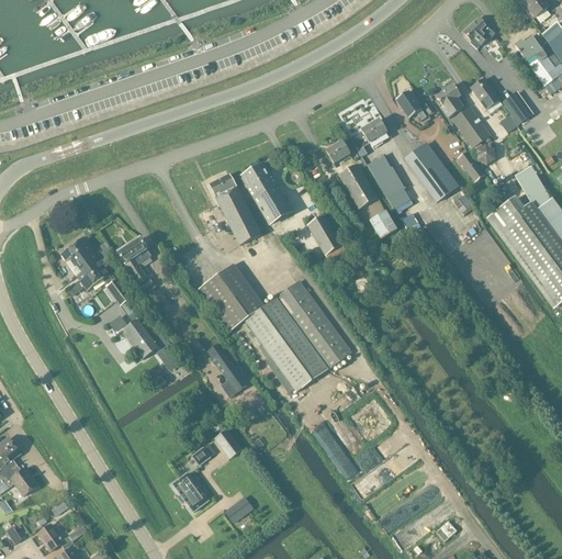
[(535,17),(549,4),(546,0),(521,0),(535,17)]
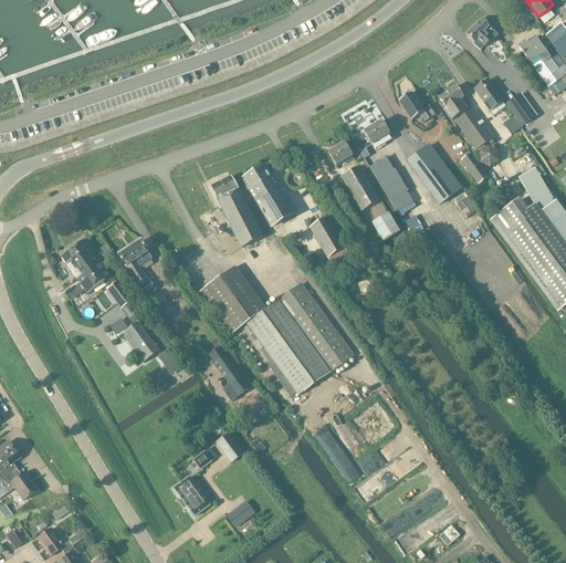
[(472,27),(468,31),(475,40),(479,37),(484,43),(491,37),(488,33),(492,29),(490,25),(482,17),(474,24),(472,27)]
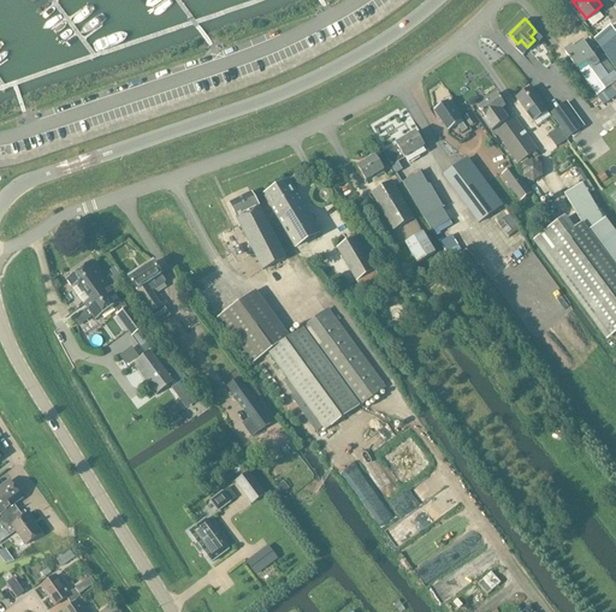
[(615,31),(610,24),(594,37),(606,55),(615,67),(615,31)]
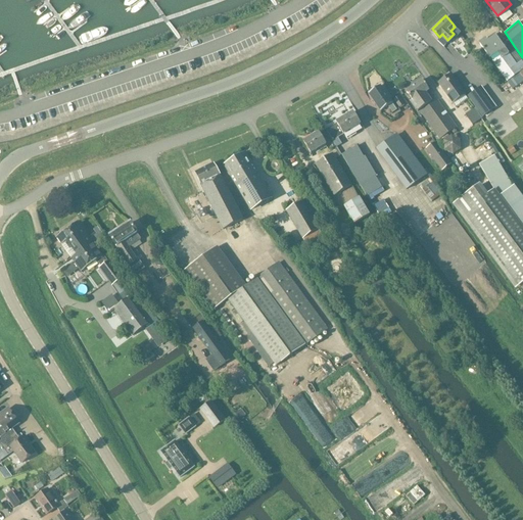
[(522,60),(522,59),(514,47),(511,43),(505,47),(493,32),(480,42),(508,79),(522,66),(522,60)]
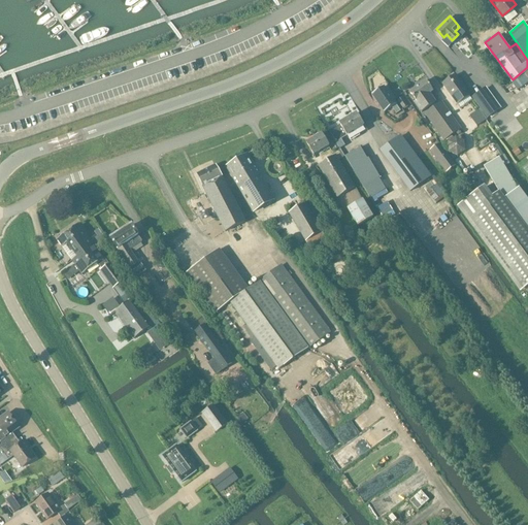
[(524,70),(513,79),(519,88),(527,79),(527,75),(525,70),(524,70)]
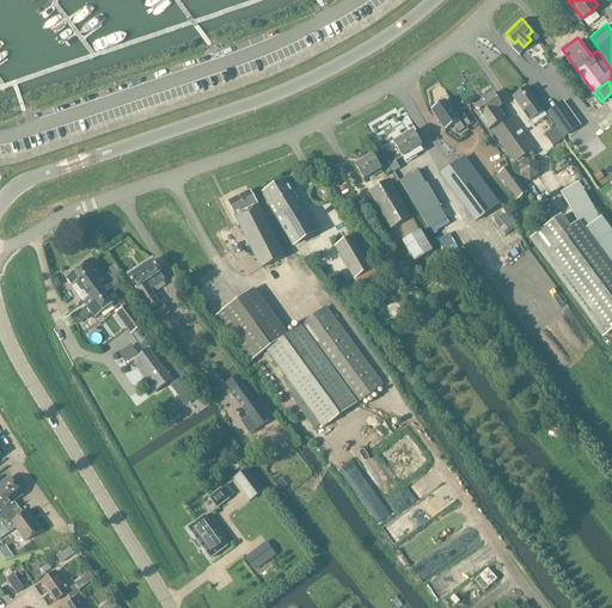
[(530,118),(545,109),(528,85),(514,96),(530,118)]
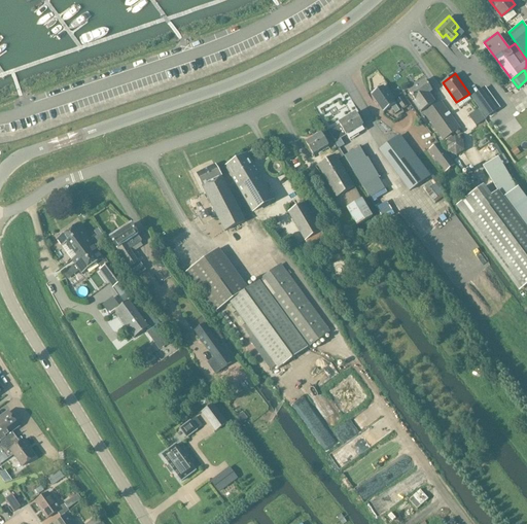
[(428,92),(432,89),(424,78),(408,90),(415,100),(414,101),(421,110),(434,100),(428,92)]
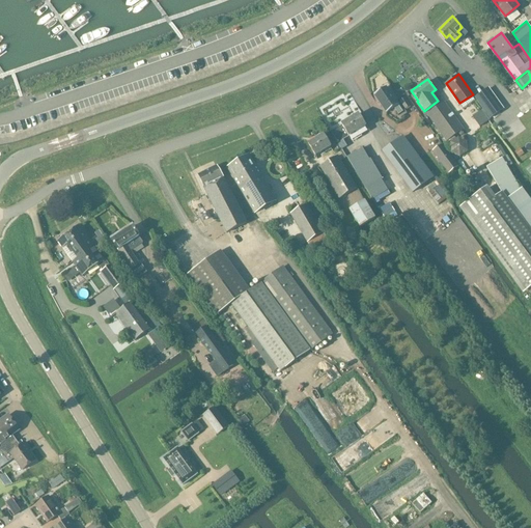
[(475,92),(483,86),(479,80),(471,86),(475,92)]
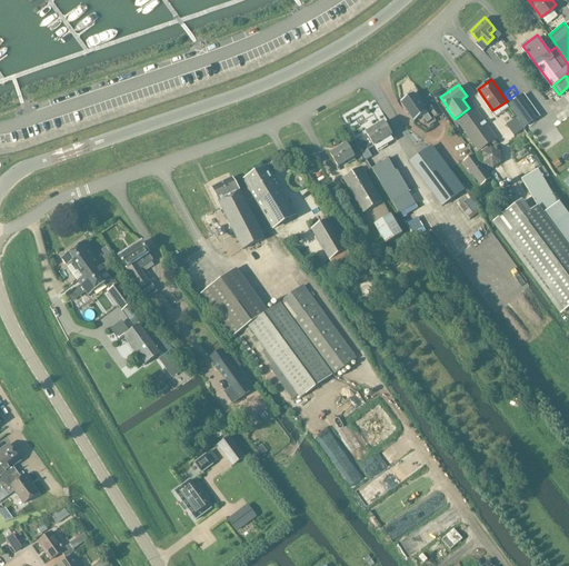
[(413,90),(400,99),(413,119),(422,113),(427,120),(431,117),(413,90)]
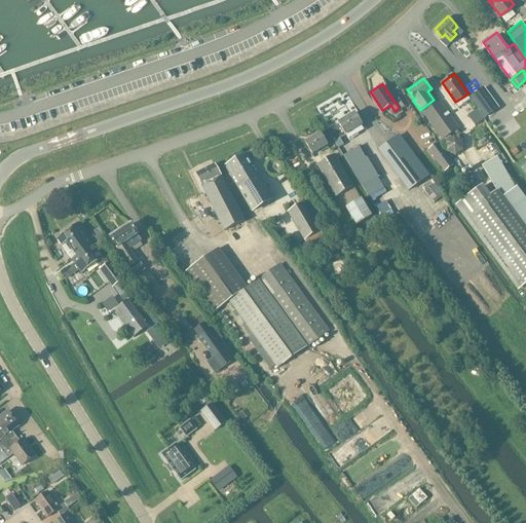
[(484,85),(471,95),(485,115),(498,106),(484,85)]
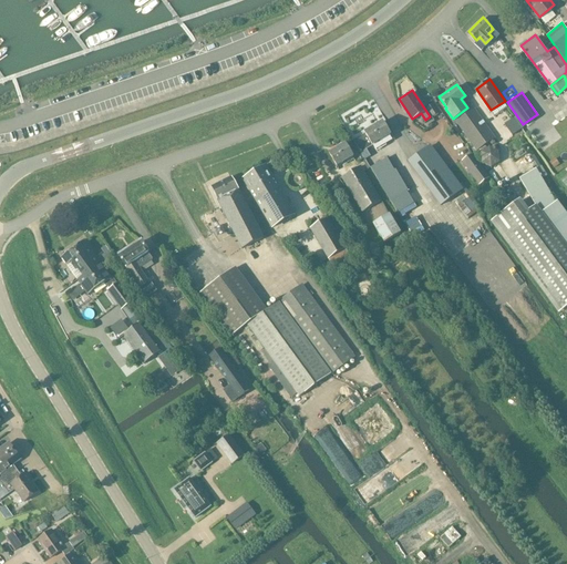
[(432,114),(437,111),(432,102),(426,105),(432,114)]
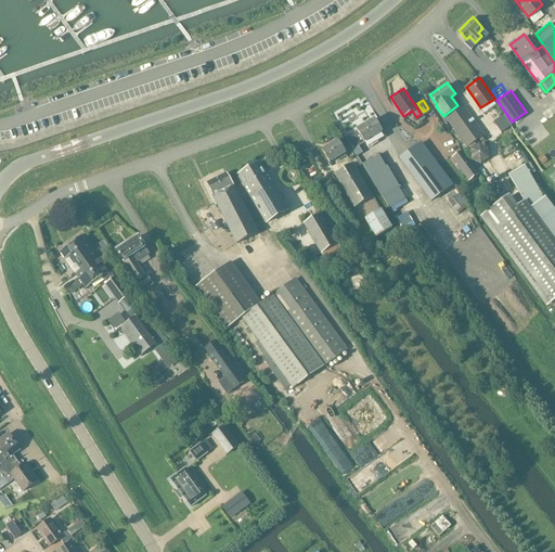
[(467,145),(485,133),(463,103),(446,116),(467,145)]
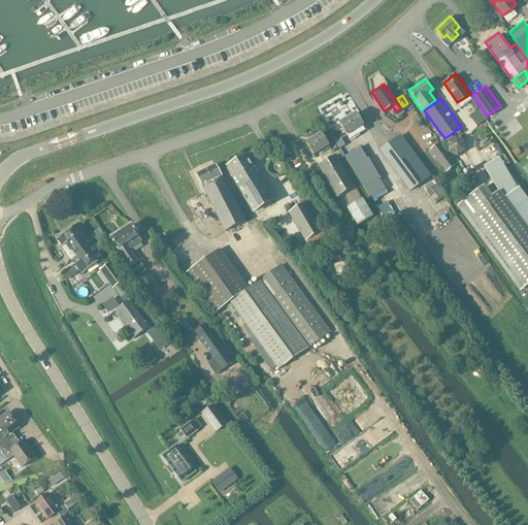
[(487,118),(479,107),(469,115),(476,125),(487,118)]
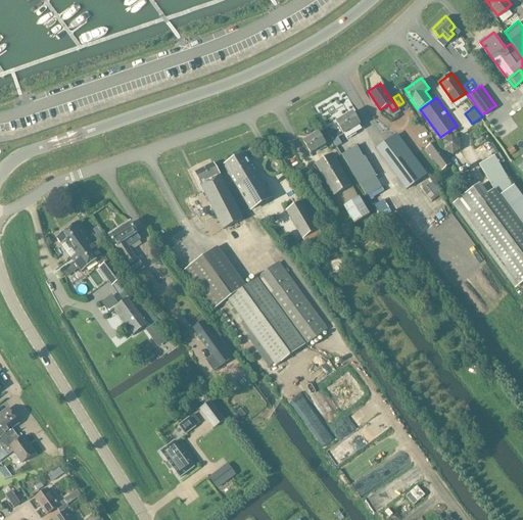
[(333,138),(360,123),(352,110),(326,127),(333,138)]
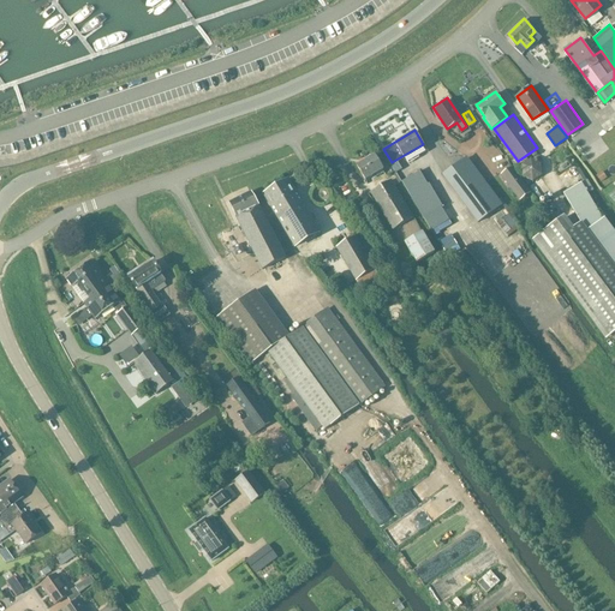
[(357,163),(365,177),(365,178),(383,167),(375,153),(357,163)]
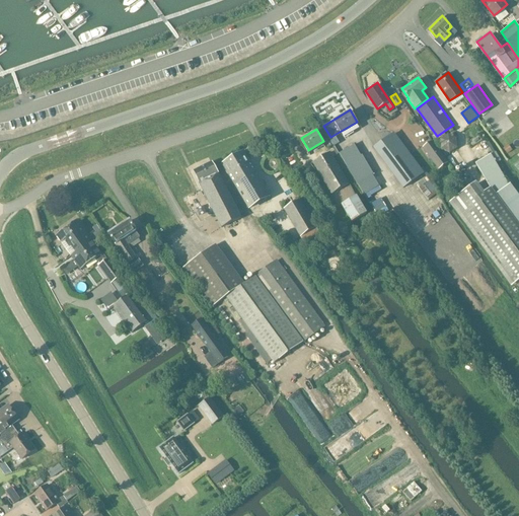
[(402,186),(423,171),(393,132),(374,146),(402,186)]
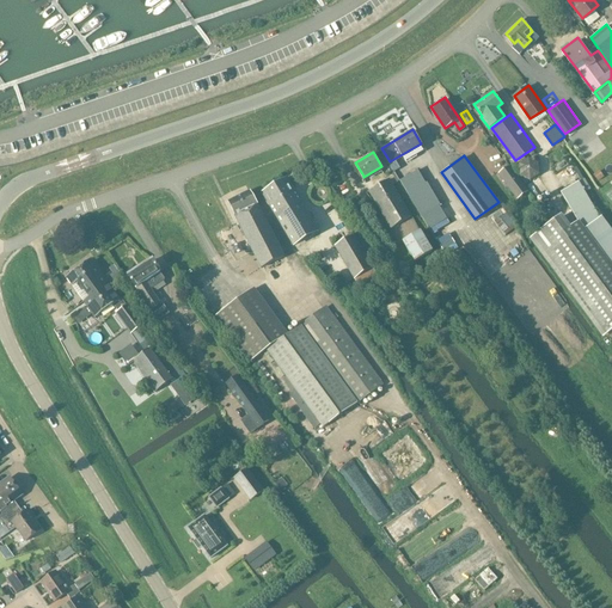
[(497,172),(516,197),(528,189),(509,164),(497,172)]
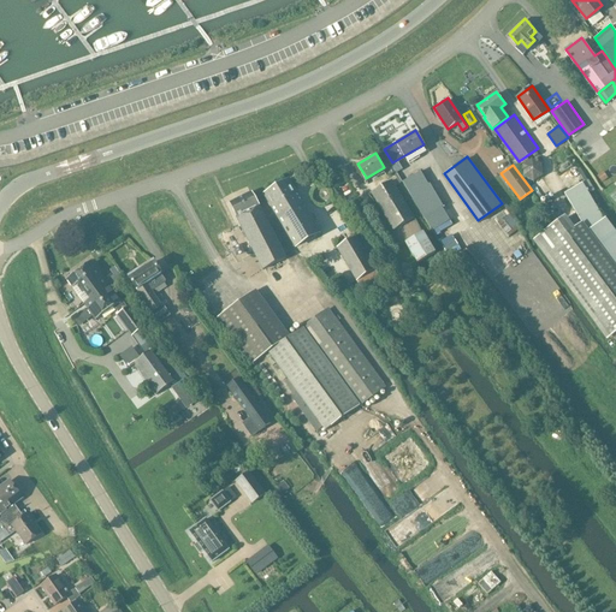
[(420,168),(403,179),(410,192),(427,182),(420,168)]
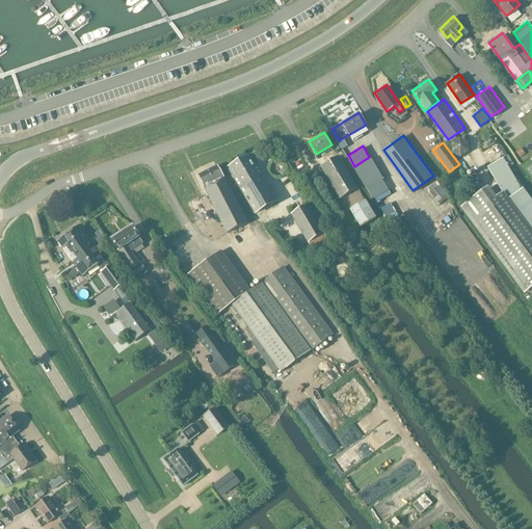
[(521,147),(515,150),(520,156),(525,152),(521,147)]
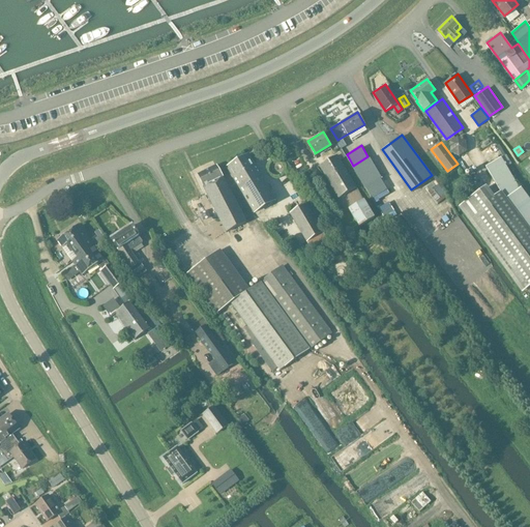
[(254,210),(275,198),(248,152),(228,165),(254,210)]
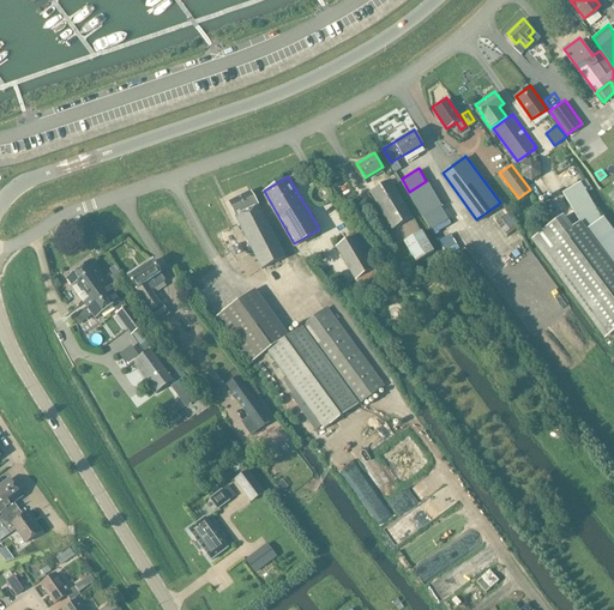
[(392,227),(413,215),(390,177),(372,189),(392,227)]
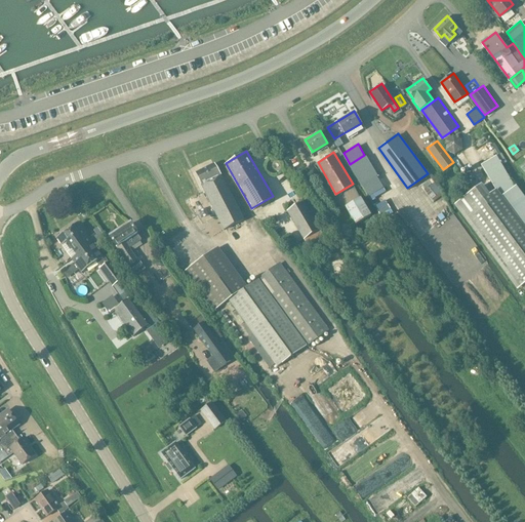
[(524,197),(493,154),(478,165),(495,189),(487,195),(479,185),(455,202),(518,284),(524,278),(524,197)]
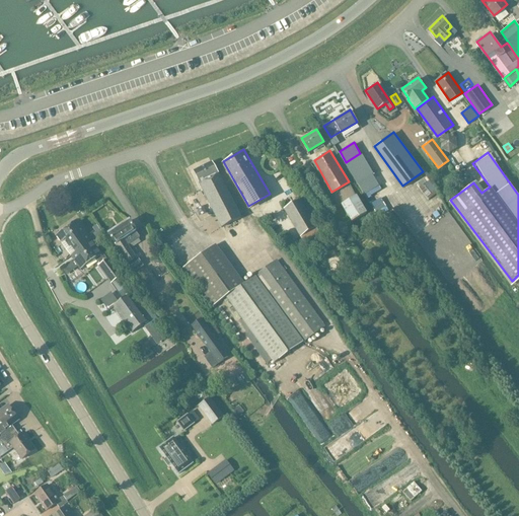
[(200,180),(218,171),(212,159),(194,169),(200,180)]
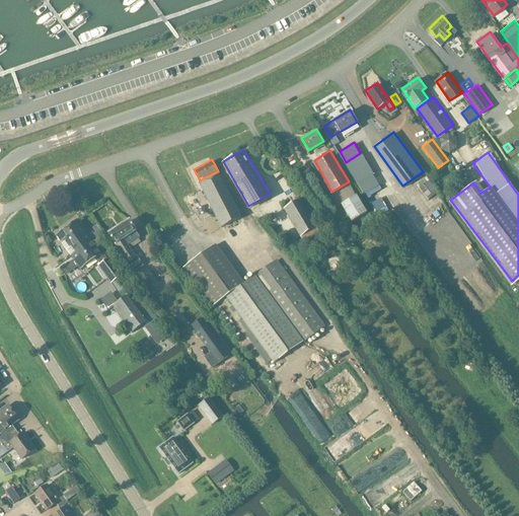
[(240,216),(218,171),(200,180),(222,225),(240,216)]
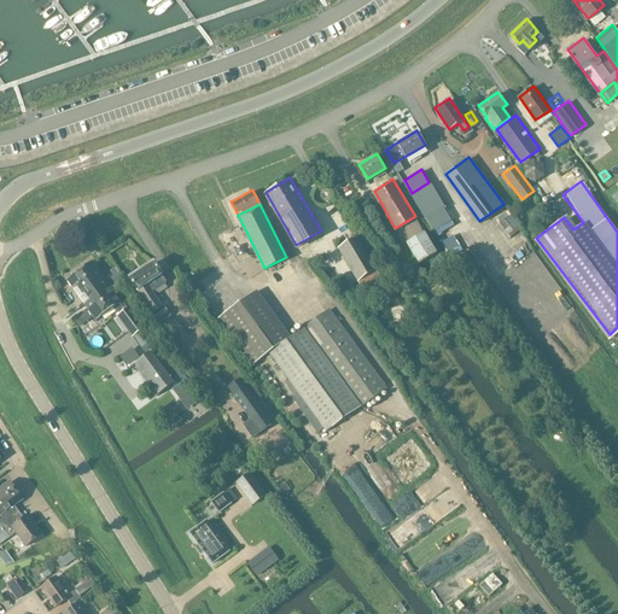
[(436,252),(424,232),(407,243),(419,263),(436,252)]
